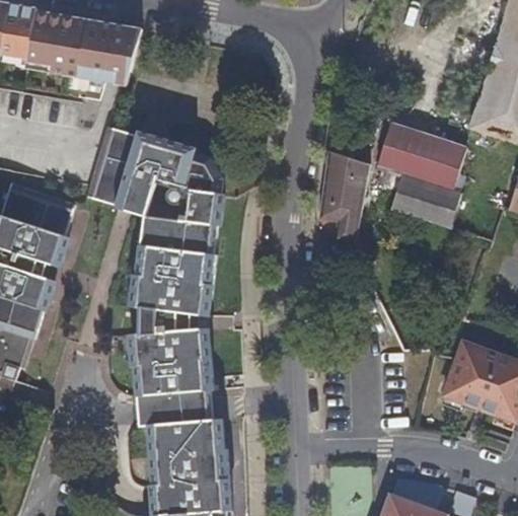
[(510,0),(495,49),(470,126),(517,141),(517,0),(510,0)]
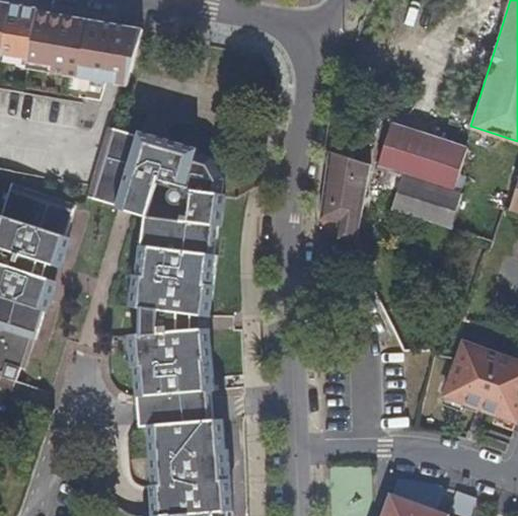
[(0,5),(37,12),(38,10),(0,2),(0,5)]
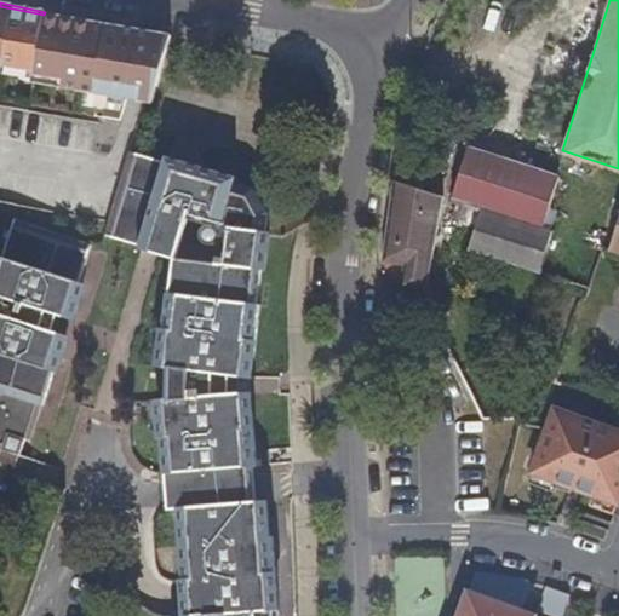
[(0,70),(3,72),(3,64),(34,70),(33,73),(63,78),(62,86),(145,101),(150,85),(158,86),(170,39),(170,36),(44,15),(0,6),(0,70)]
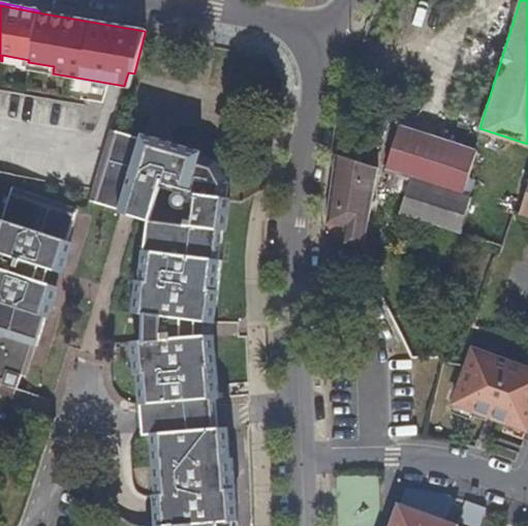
[(134,73),(128,72),(124,86),(130,87),(134,73)]
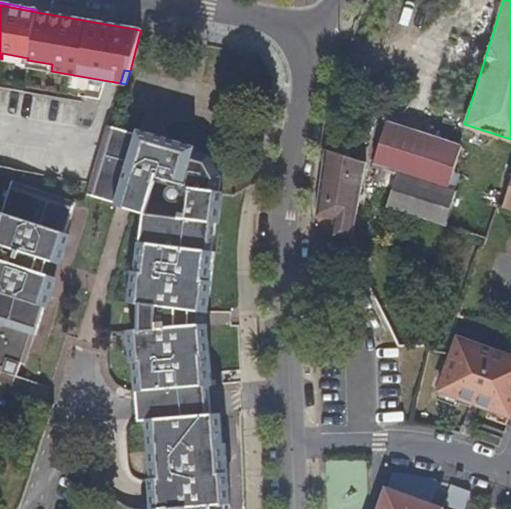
[(460,144),(385,119),(372,162),(397,171),(386,203),(445,224),(454,189),(447,186),(460,144)]
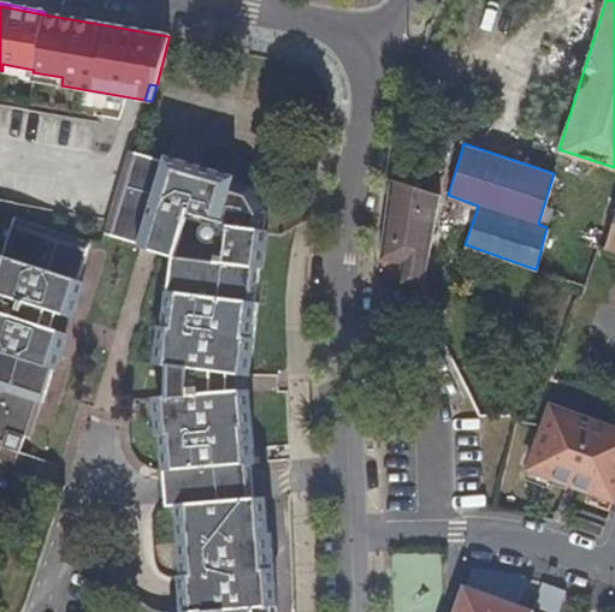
[(164,160),(129,150),(108,219),(104,232),(140,242),(139,245),(163,251),(173,255),(160,363),(171,364),(169,394),(159,396),(164,463),(165,468),(250,461),(253,461),(247,388),(225,390),(228,372),(248,375),(258,302),(254,302),(259,266),(262,267),(267,231),(265,230),(267,212),(252,186),(232,180),(234,177),(165,156),(164,160)]
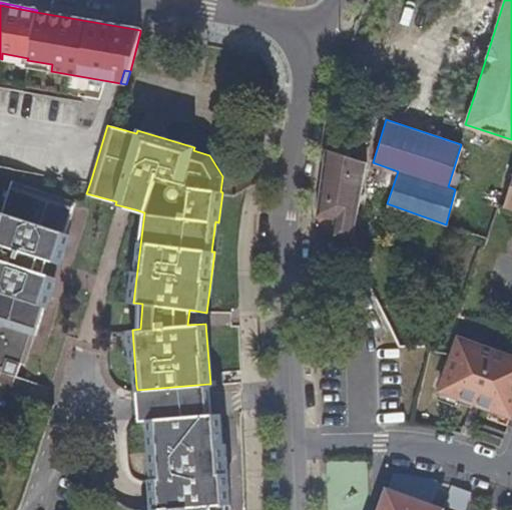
[(363,161),(326,147),(317,214),(331,236),(346,239),(352,240),(363,161)]
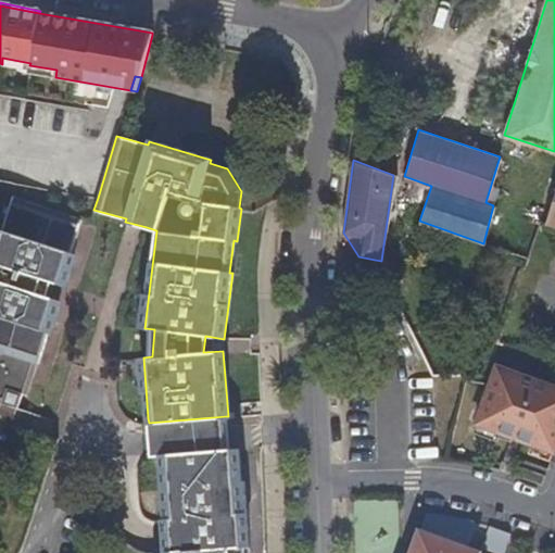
[(554,191),(544,223),(554,226),(554,191)]
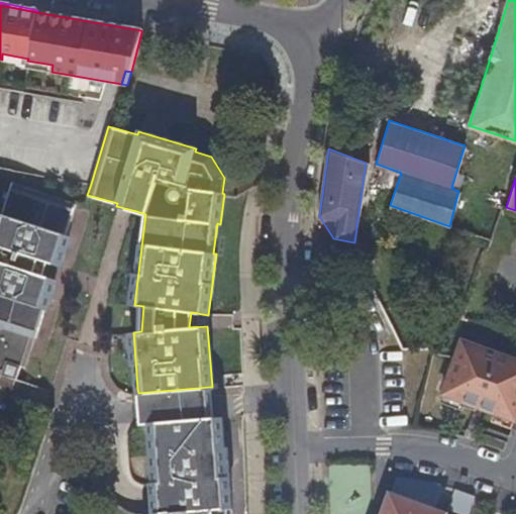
[(7,215),(3,213),(0,221),(0,244),(6,247),(2,262),(0,261),(0,325),(30,335),(49,278),(37,274),(42,259),(55,263),(64,234),(61,233),(72,201),(18,184),(7,215)]
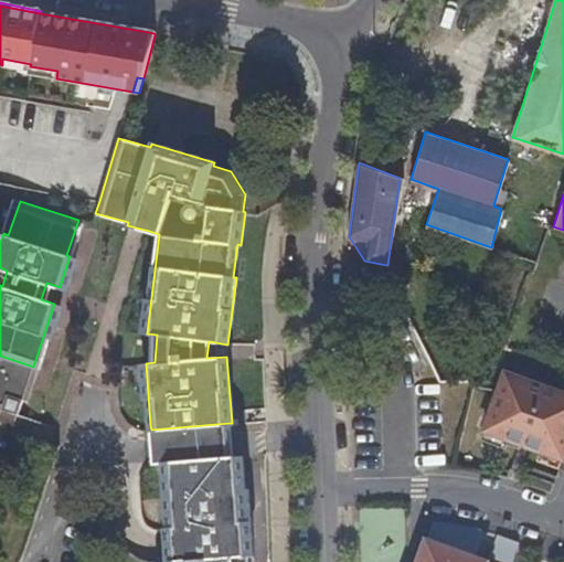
[(0,358),(35,370),(35,368),(33,367),(0,356),(0,358)]
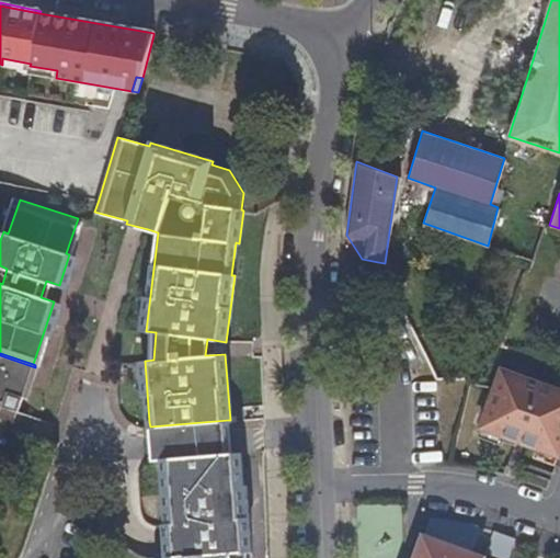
[(0,406),(18,411),(23,395),(25,396),(35,367),(0,355),(0,406)]
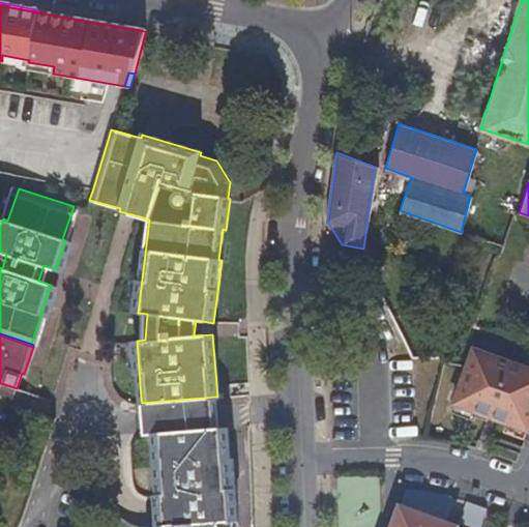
[(528,394),(528,367),(465,343),(441,405),(464,414),(465,409),(476,414),(478,409),(519,423),(528,394)]
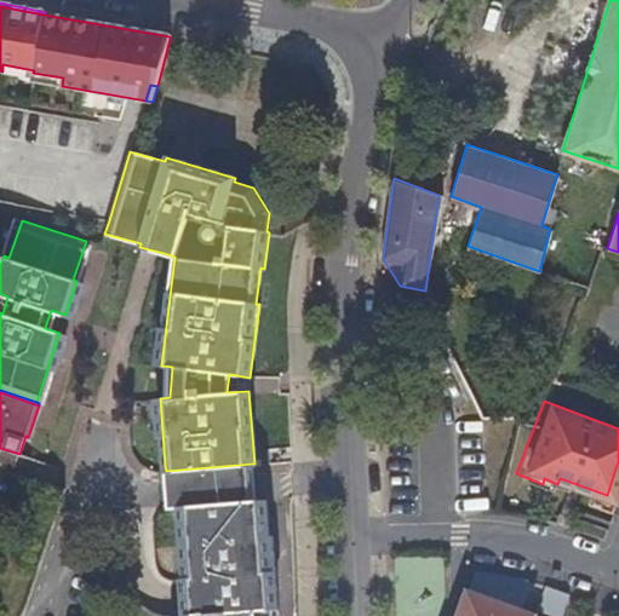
[(166,471),(167,479),(167,485),(170,507),(178,506),(254,500),(253,478),(252,464),(166,471)]
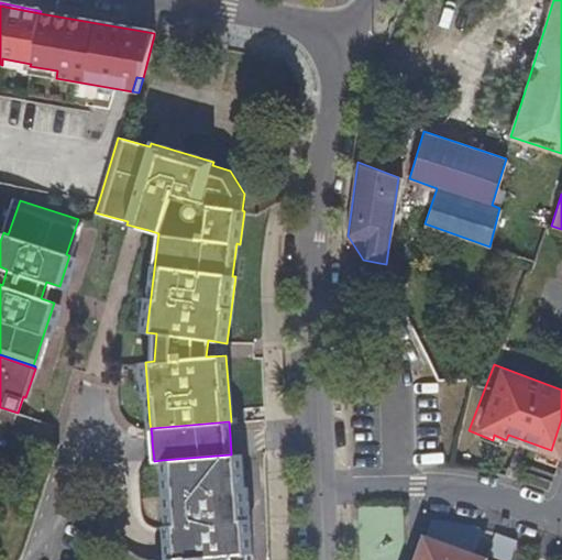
[(231,454),(162,460),(169,558),(172,559),(171,559),(230,559),(231,553),(251,551),(246,485),(243,485),(240,453),(231,454)]
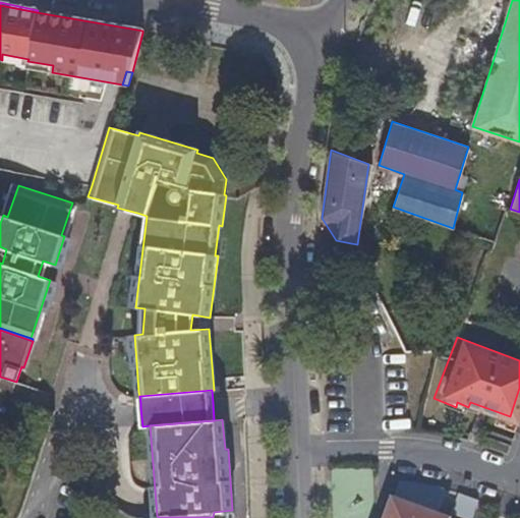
[(436,517),(439,510),(385,490),(378,510),(387,513),(385,517),(436,517)]
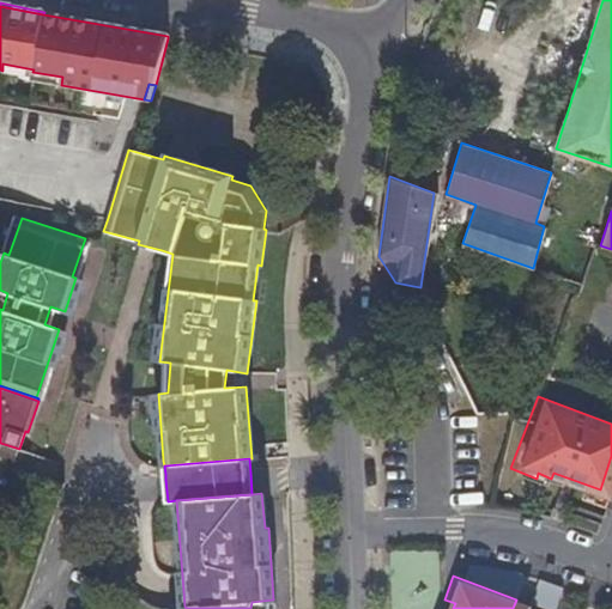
[(537,576),(528,600),(552,608),(561,585),(537,576)]
